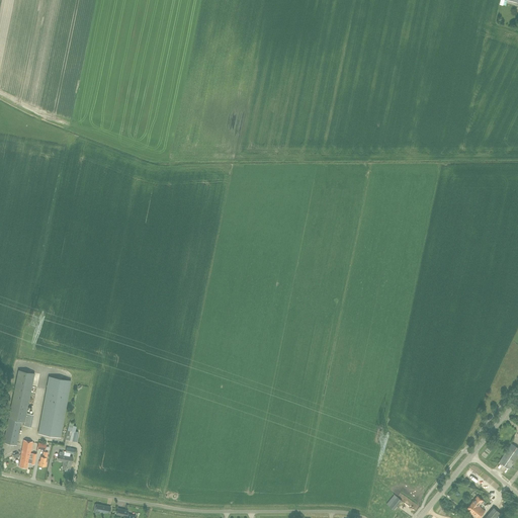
[(18,369),(8,419),(3,442),(16,445),(20,421),(24,422),(25,422),(27,413),(28,406),(29,399),(34,373),(18,369)]
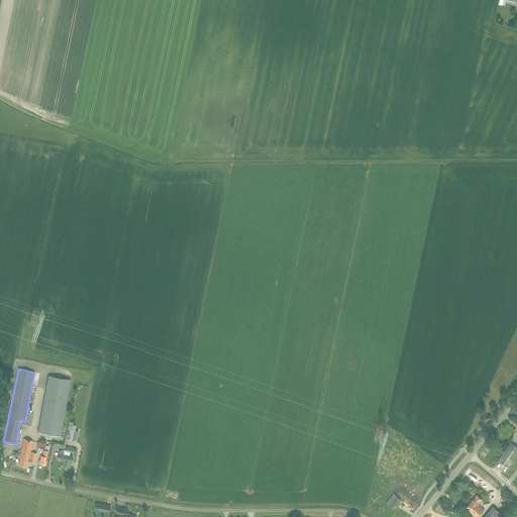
[(60,436),(66,404),(70,379),(49,376),(38,432),(60,436)]
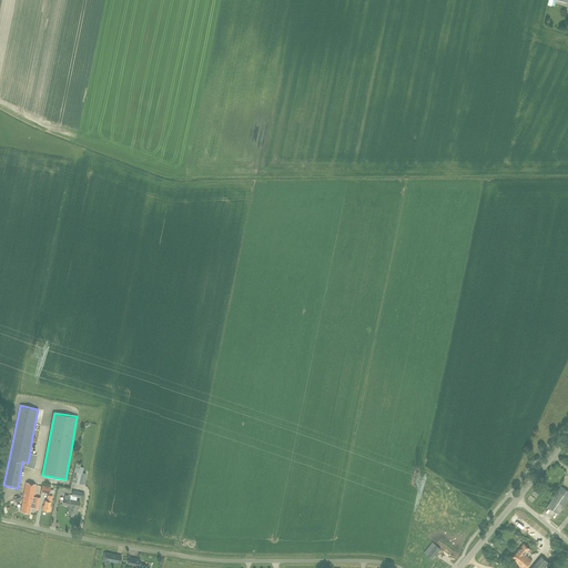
[(75,464),(71,482),(79,484),(80,484),(84,485),(85,479),(87,474),(82,474),(79,473),(80,466),(81,464),(75,464)]
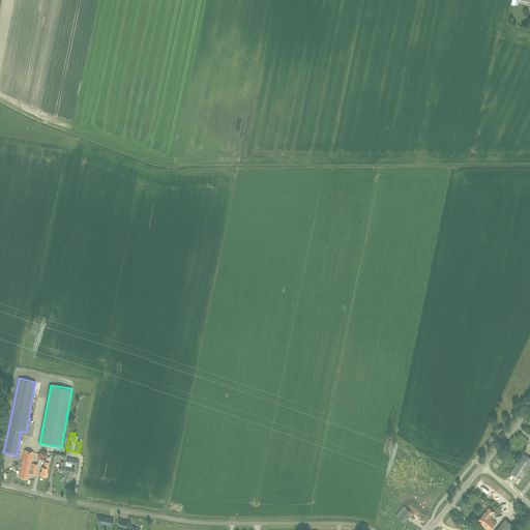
[(35,475),(36,470),(37,464),(33,464),(31,464),(33,452),(24,450),(21,466),(22,466),(20,477),(27,479),(28,473),(31,474),(35,475)]
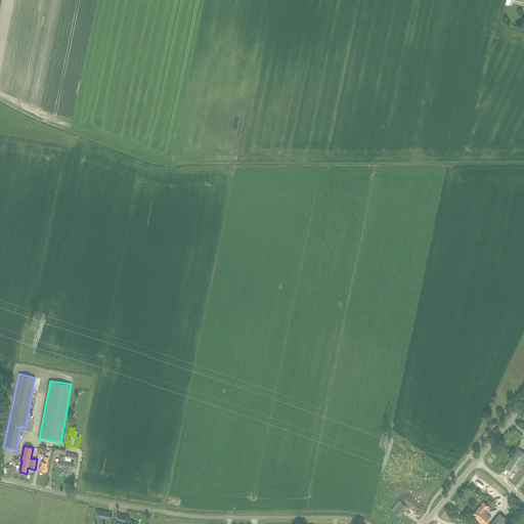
[(515,452),(505,468),(515,475),(523,462),(523,452),(518,448),(515,452)]
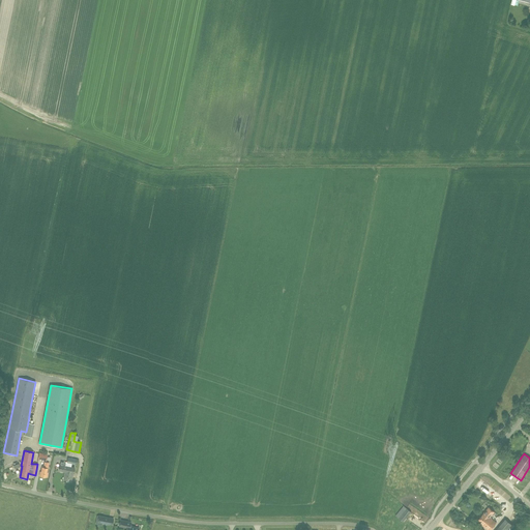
[(47,472),(49,463),(45,462),(43,467),(42,467),(41,472),(40,471),(39,475),(47,477),(48,472),(47,472)]
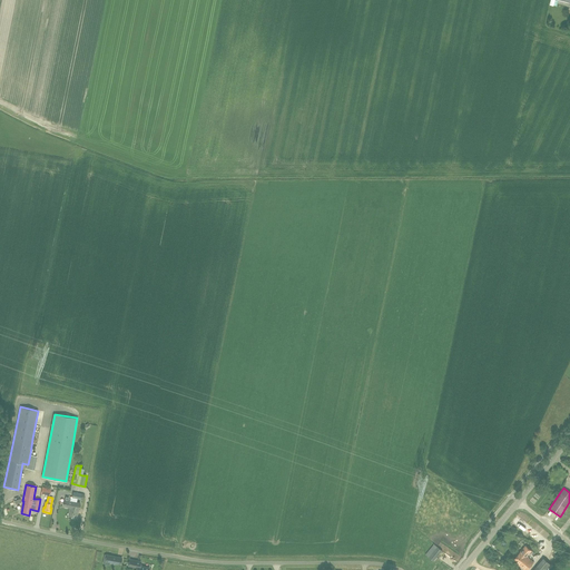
[(76,508),(76,505),(79,507),(80,503),(70,501),(71,498),(66,497),(65,507),(70,508),(72,508),(72,507),(74,507),(76,508)]
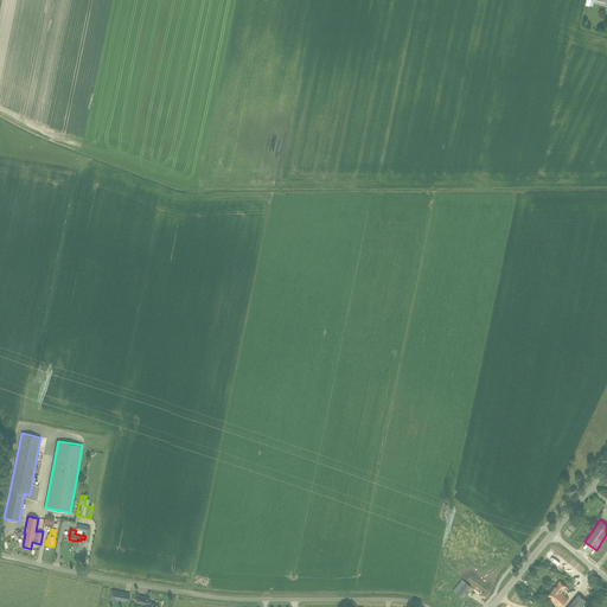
[(82,553),(84,540),(81,538),(81,541),(78,540),(77,540),(77,541),(75,541),(72,550),(82,553)]
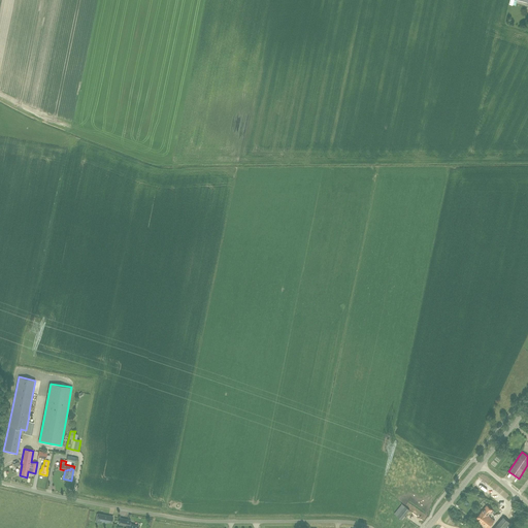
[(475,519),(486,527),(488,527),(494,521),(488,515),(492,509),(487,505),(483,510),(475,519)]
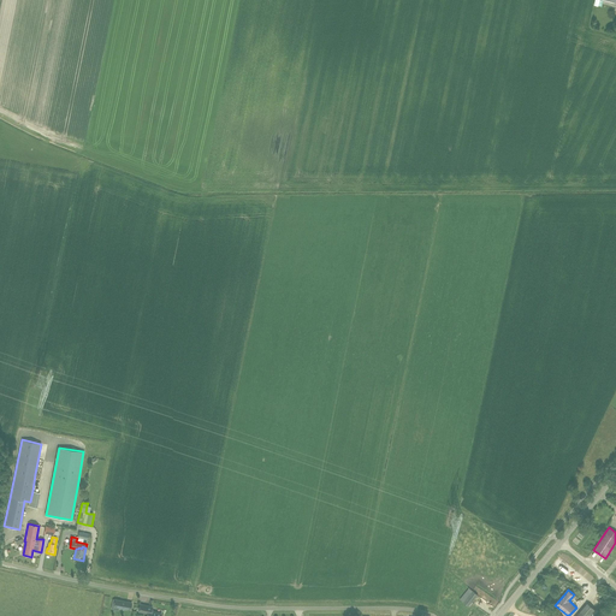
[(468,606),(478,596),(473,591),(463,603),(468,606)]
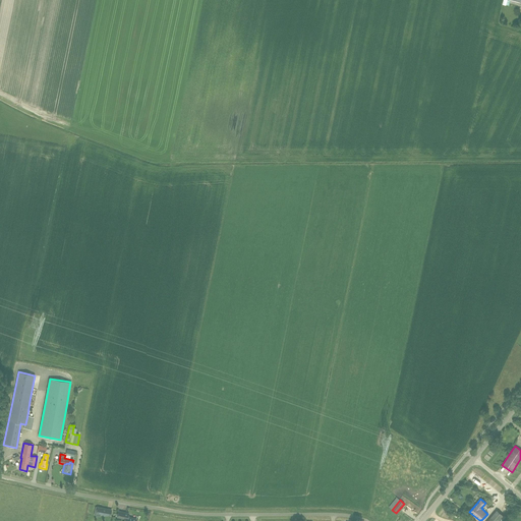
[(508,511),(504,516),(497,510),(487,520),(504,520),(507,518),(511,512),(510,512),(513,508),(510,505),(506,510),(508,511)]
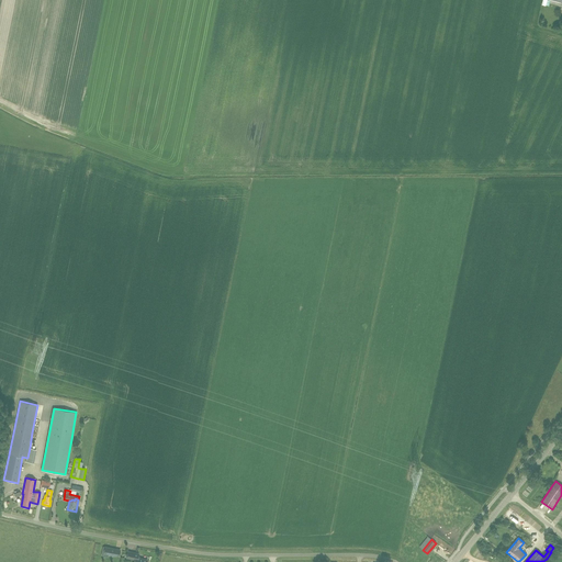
[(105,547),(103,557),(108,558),(109,554),(120,557),(121,550),(105,547)]
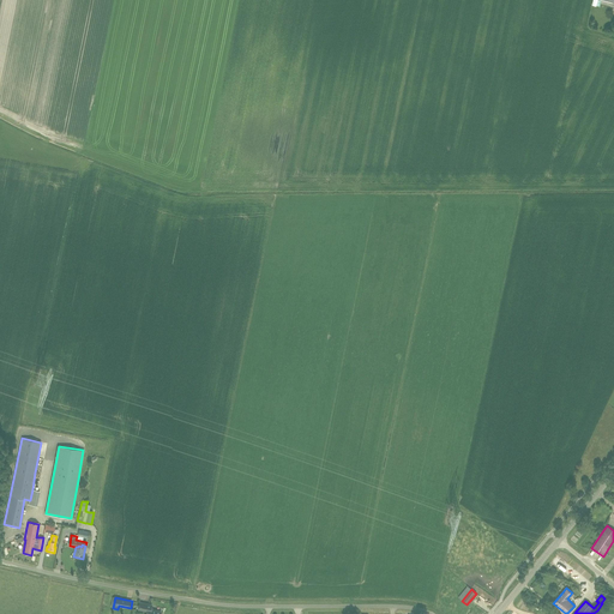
[(160,613),(161,612),(151,611),(152,606),(139,603),(139,606),(139,608),(138,609),(148,612),(148,613),(145,613),(144,613),(160,613)]
